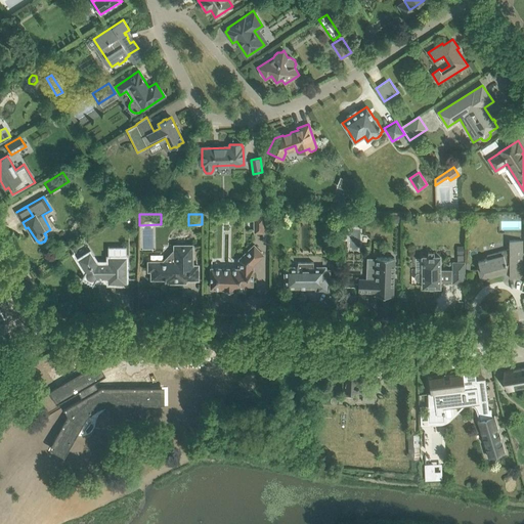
[(254,232),(263,232),(264,232),(264,215),(254,215),(254,232)]
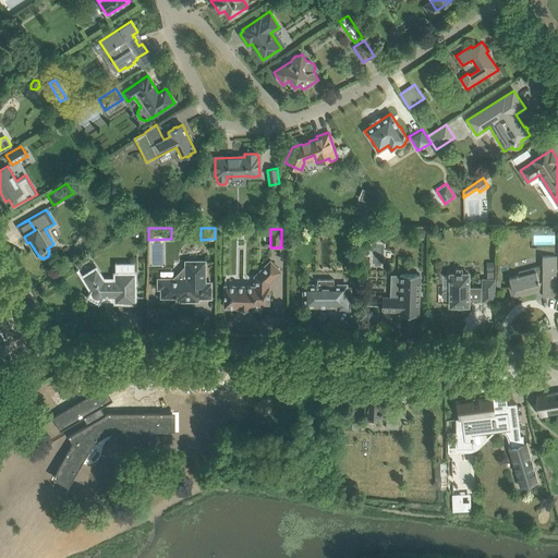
[(509,278),(509,279),(511,289),(513,289),(514,295),(542,288),(542,295),(556,295),(556,256),(542,256),(542,269),(509,278)]
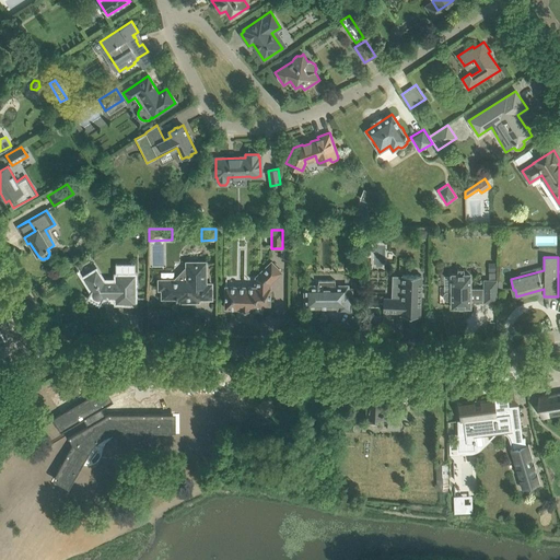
[(225,286),(225,308),(237,308),(237,310),(253,310),(253,308),(263,308),(263,304),(270,304),(270,283),(281,272),(271,261),(255,277),(255,286),(225,286)]
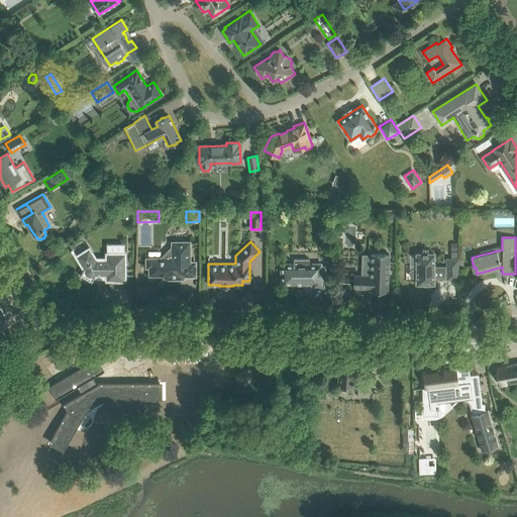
[(161,259),(146,259),(146,267),(149,267),(149,275),(163,275),(163,277),(164,277),(164,273),(170,273),(170,279),(184,279),(184,276),(195,276),(195,263),(190,263),(190,242),(172,242),(173,256),(161,256),(161,259)]
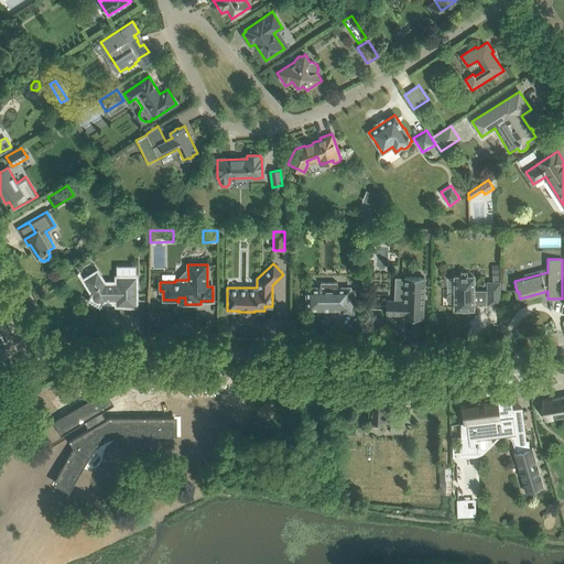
[(117,277),(117,285),(106,285),(97,271),(84,280),(91,293),(89,302),(104,305),(105,300),(117,300),(117,305),(137,305),(137,277),(117,277)]
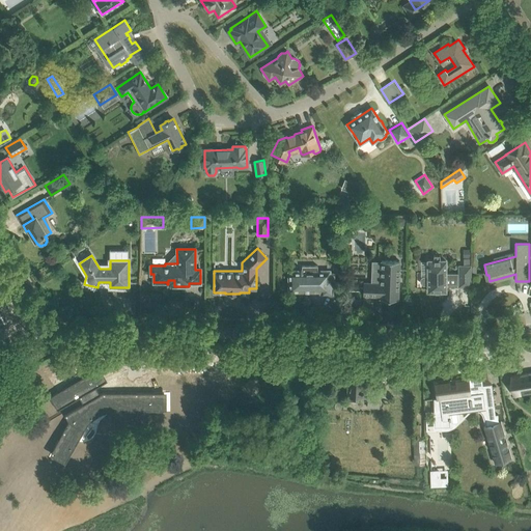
[(421,280),(421,282),(421,283),(422,283),(422,284),(423,284),(423,285),(428,285),(428,291),(446,291),(446,260),(439,260),(440,255),(434,255),(434,260),(427,260),(428,277),(423,277),(422,277),(421,278),(421,279),(421,280)]
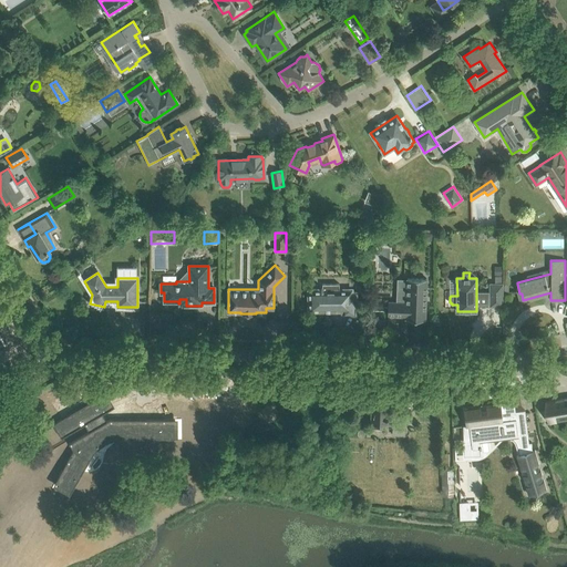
[(389,302),(388,316),(405,317),(405,319),(425,320),(426,279),(408,278),(406,302),(389,302)]
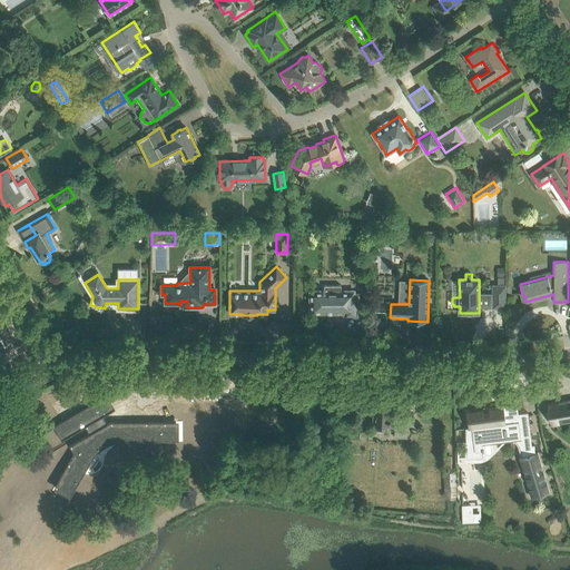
[(310,291),(310,302),(311,313),(344,313),(344,317),(359,317),(357,296),(354,296),(354,291),(341,291),(341,285),(324,285),(324,290),(323,290),(323,291),(310,291)]
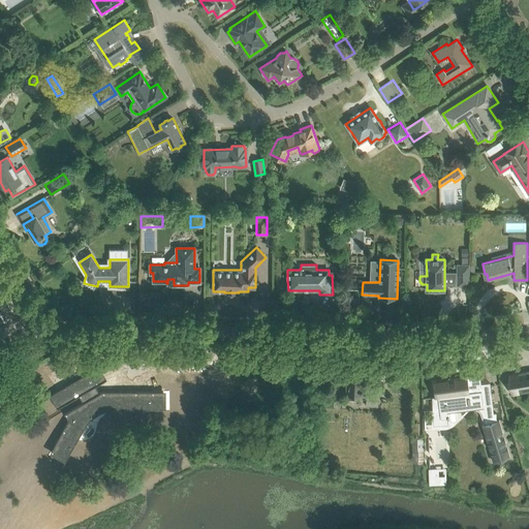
[(457,265),(457,275),(457,285),(469,285),(469,265),(457,265)]
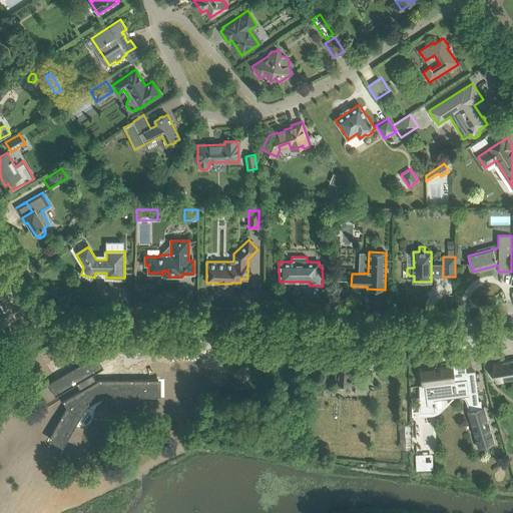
[(96,355),(48,384),(55,397),(81,381),(85,388),(62,402),(63,402),(66,407),(48,439),(63,448),(82,414),(83,413),(83,412),(84,410),(86,409),(88,406),(91,404),(94,402),(96,401),(98,400),(101,399),(104,398),(106,397),(108,397),(111,396),(161,396),(161,379),(99,380),(96,381),(92,375),(104,368),(96,355)]
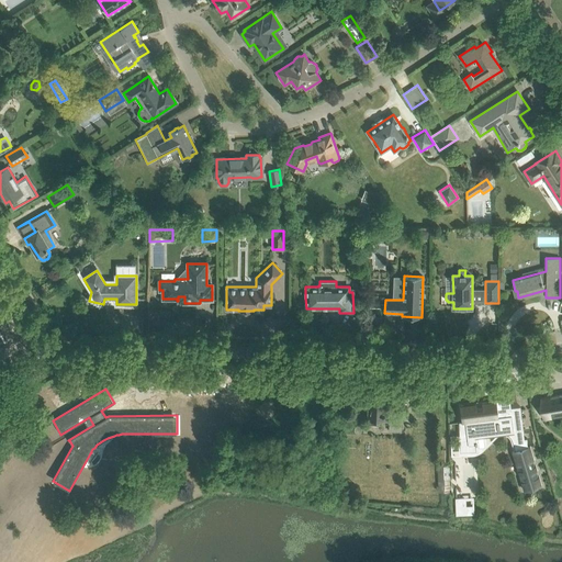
[(512,439),(512,440),(515,451),(513,451),(524,490),(541,485),(529,447),(528,447),(527,439),(525,439),(520,406),(510,408),(509,393),(493,395),(494,405),(487,405),(486,403),(482,403),(482,405),(476,406),(475,404),(460,405),(461,416),(463,415),(464,422),(459,422),(460,452),(476,451),(474,437),(501,434),(502,434),(503,434),(504,434),(505,434),(506,434),(506,435),(507,435),(508,435),(508,436),(509,436),(509,437),(510,437),(510,438),(512,439)]
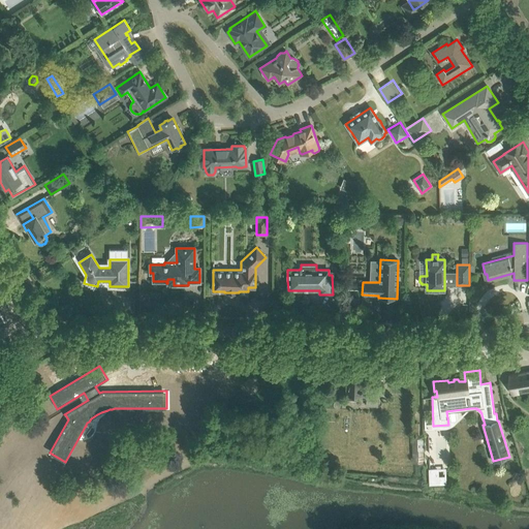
[(528,370),(510,374),(510,375),(512,374),(515,387),(518,386),(519,393),(514,394),(514,395),(528,392),(528,370)]
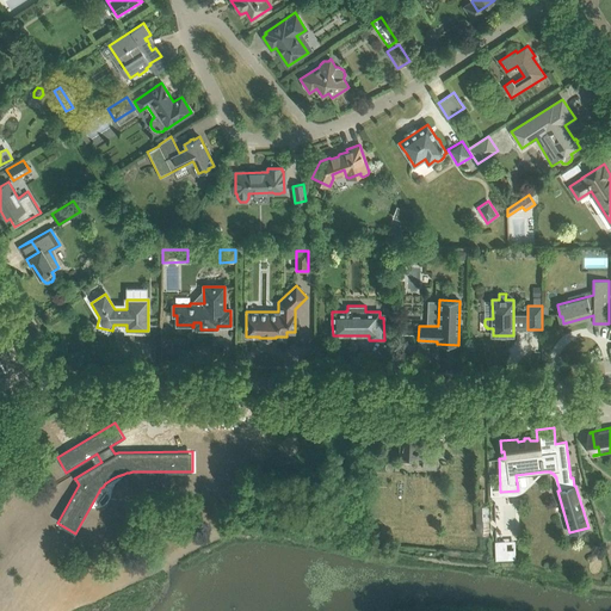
[(401,446),(401,461),(412,461),(412,457),(424,458),(424,468),(437,468),(437,462),(438,463),(438,450),(442,450),(442,443),(417,442),(417,434),(402,434),(401,446)]
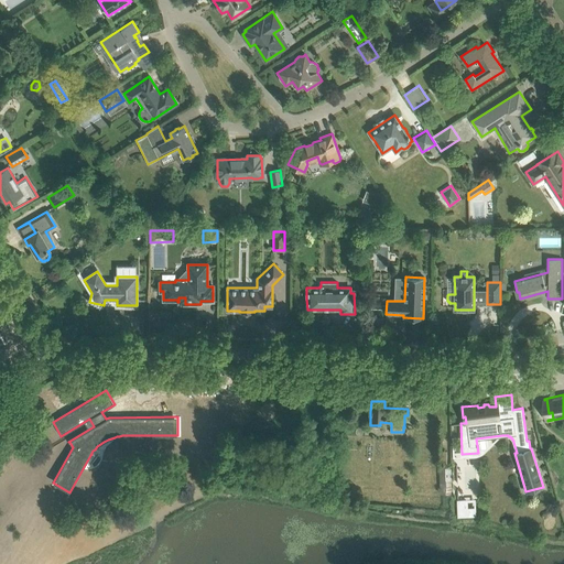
[(451,485),(452,466),(440,466),(440,485),(451,485)]
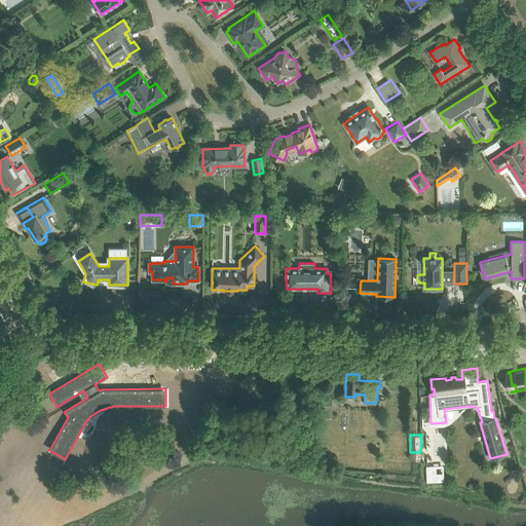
[(436,465),(425,465),(426,482),(437,482),(436,465)]
